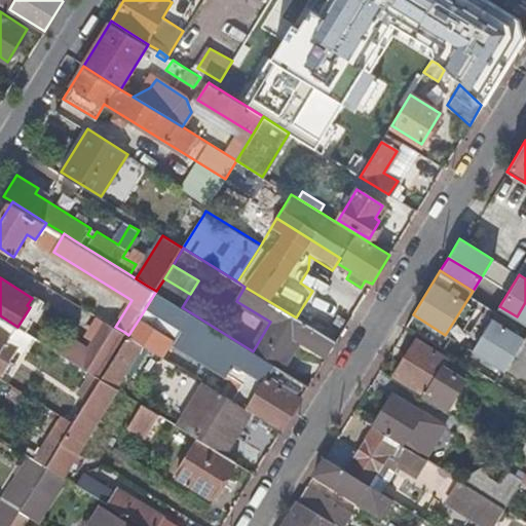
[(190,294),(164,278),(156,291),(182,307),(190,294)]
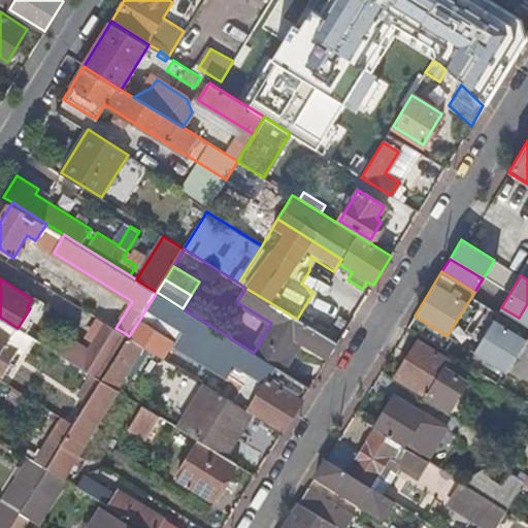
[(237,302),(271,323),(296,338),(301,341),(327,358),(336,343),(297,319),(245,288),(237,302)]
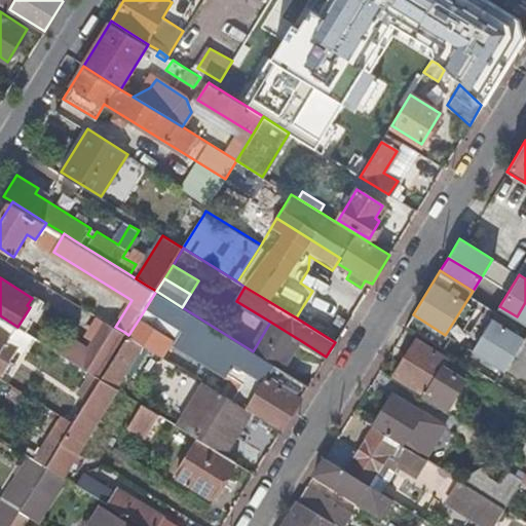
[(238,384),(230,398),(251,411),(280,429),(308,386),(291,375),(283,386),(250,366),(257,354),(253,351),(182,307),(156,291),(146,307),(182,330),(174,343),(238,384)]
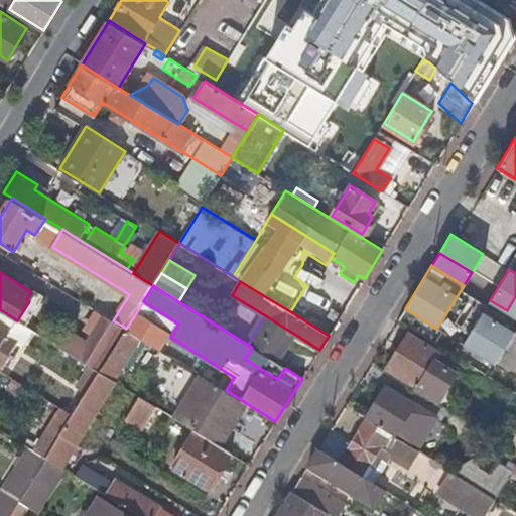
[(438,326),(466,342),(487,306),(461,290),(438,326)]
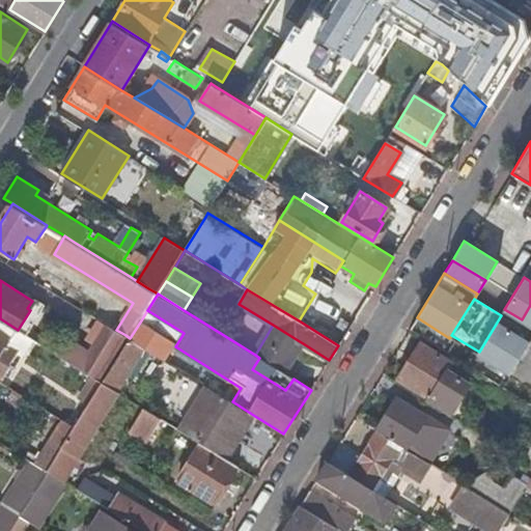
[(30,310),(18,330),(26,335),(46,306),(35,300),(34,302),(32,301),(27,308),(30,310)]
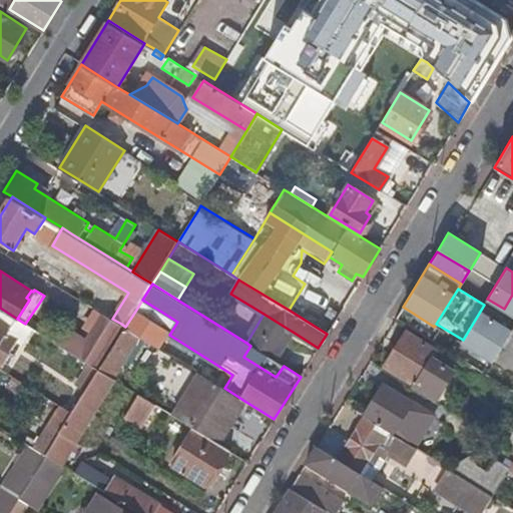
[(492,362),(512,328),(512,295),(504,309),(487,299),(484,305),(463,340),(461,343),(492,362)]
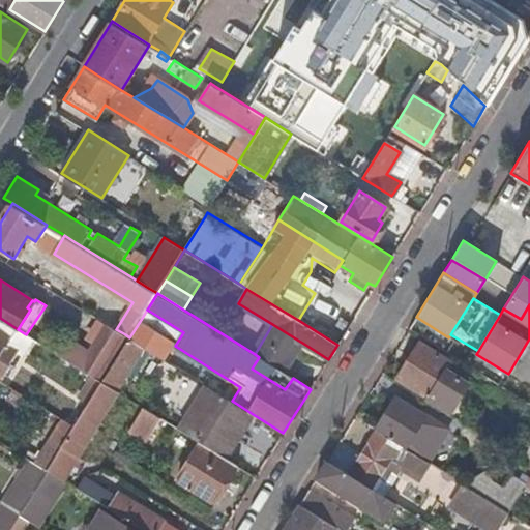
[(29,344),(32,339),(26,334),(18,329),(0,318),(0,374),(4,377),(12,362),(12,361),(25,342),(29,344)]
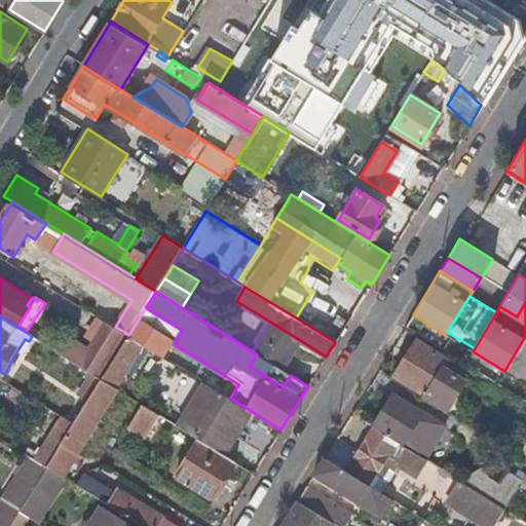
[(172,337),(140,317),(128,335),(143,343),(148,347),(160,354),(172,337)]
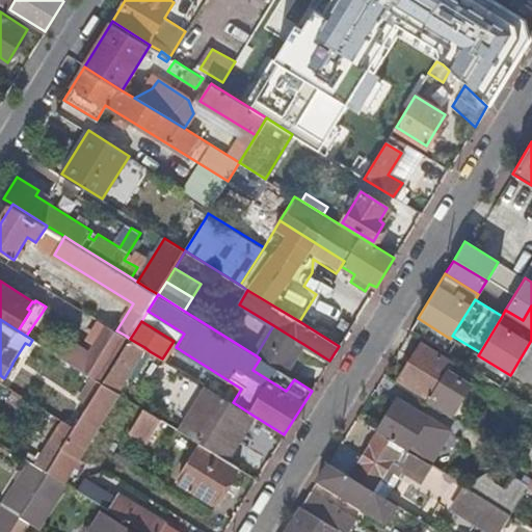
[(98,380),(126,336),(116,330),(108,325),(90,354),(73,343),(62,358),(98,380)]
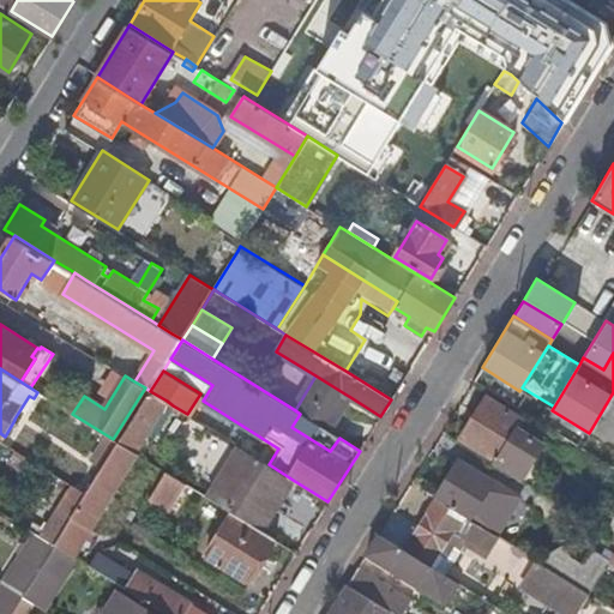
[(315,375),(295,410),(300,414),(329,432),(339,415),(333,411),(344,393),(315,375)]
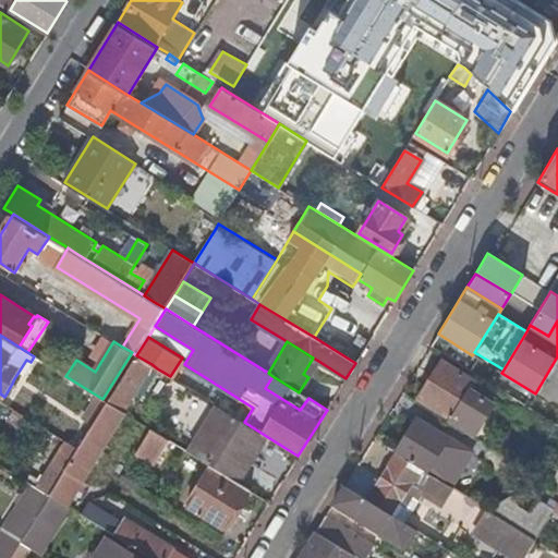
[(48,351),(41,361),(63,375),(70,365),(48,351)]
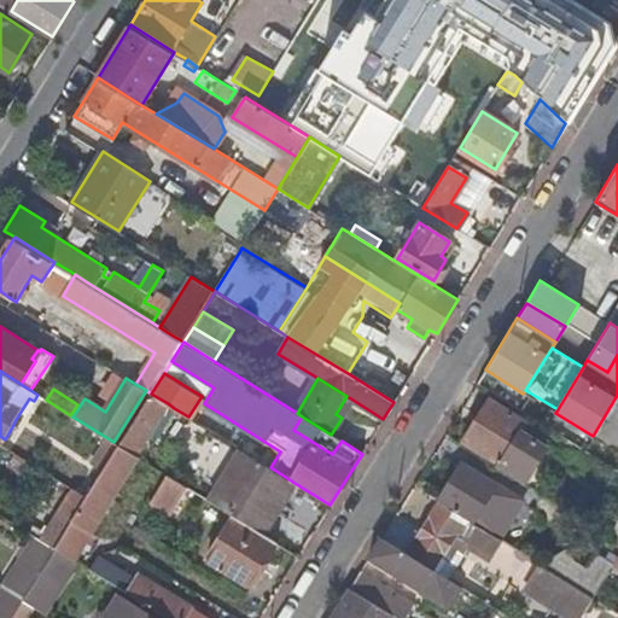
[(135,455),(145,439),(153,427),(168,403),(151,394),(120,445),(135,455)]
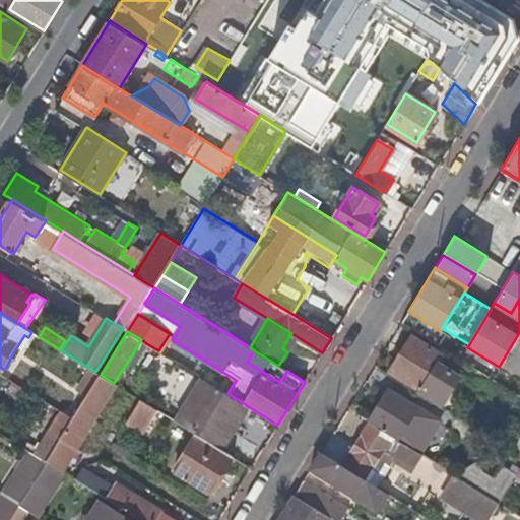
[(287,351),(297,336),(291,333),(282,348),(287,351)]
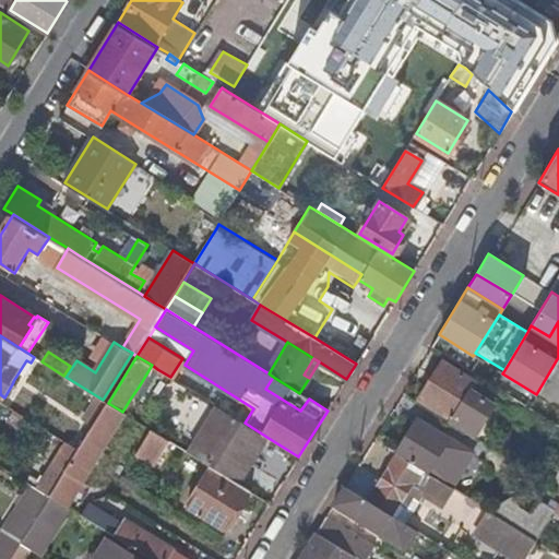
[(453,419),(450,423),(475,438),(495,405),(471,390),(476,381),(442,360),(419,397),(453,419)]
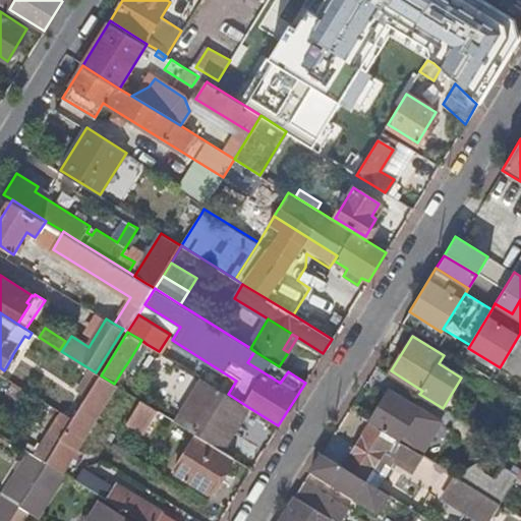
[(280,383),(288,371),(279,366),(254,351),(247,362),(280,383)]
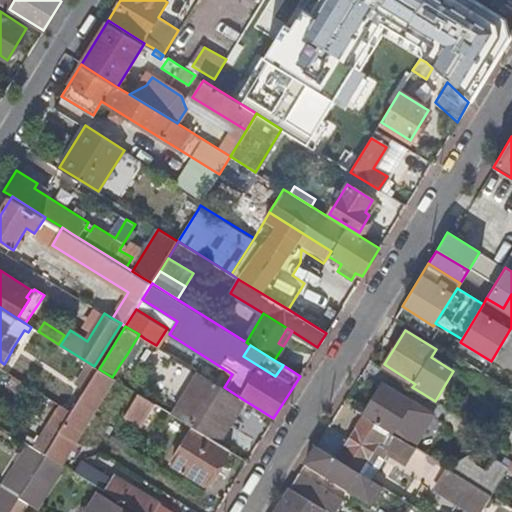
[(127,354),(120,364),(128,369),(134,358),(127,354)]
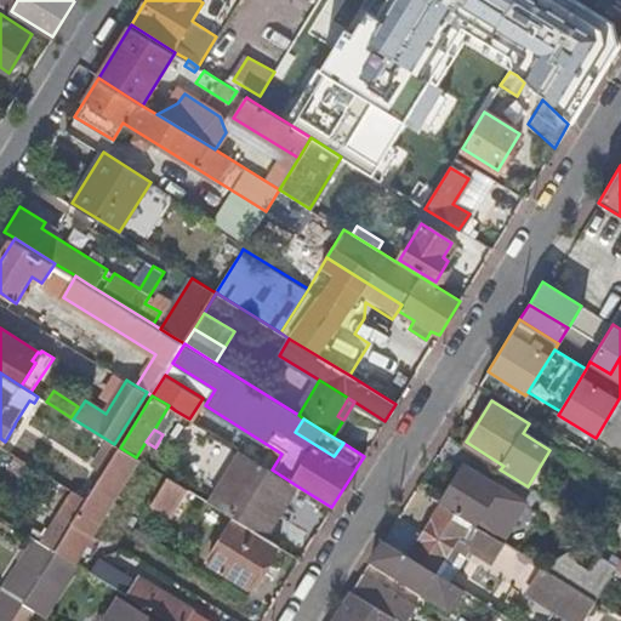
[(74,562),(138,459),(136,457),(120,448),(87,500),(56,551),(72,560),(74,562)]
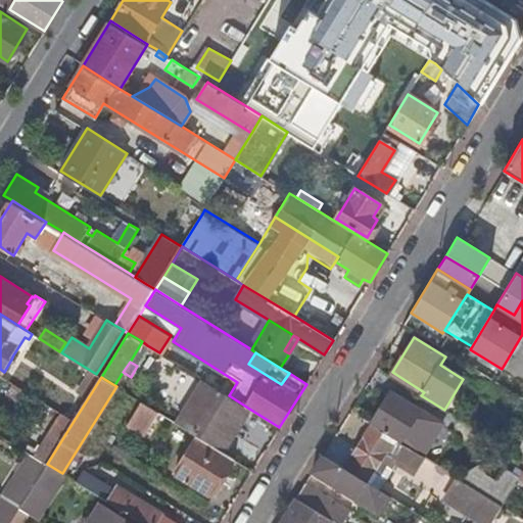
[(203,380),(176,424),(197,437),(218,449),(234,423),(238,426),(249,409),(229,395),(210,384),(203,380)]
